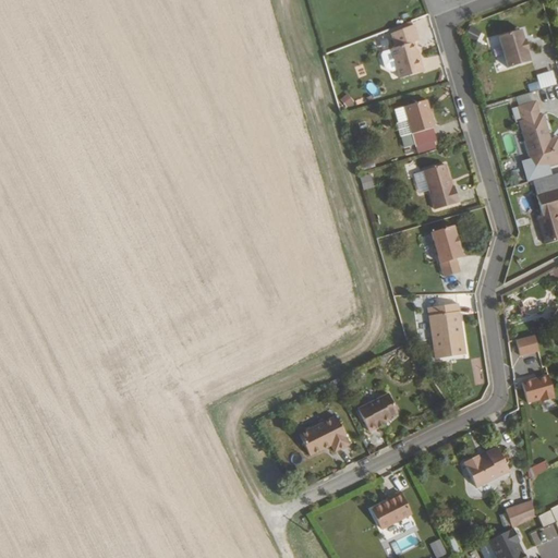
[(485,32),(475,27),(470,37),(480,41),(485,32)]
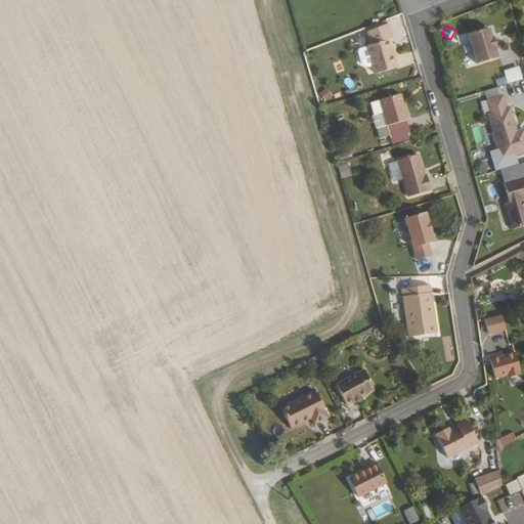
[(495,38),(493,28),(472,34),(480,64),(501,58),(498,48),(499,48),(497,38),(495,38)]
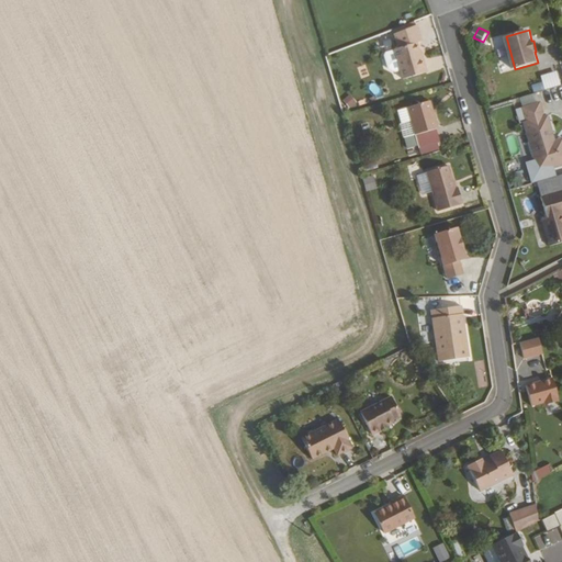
[(424,54),(420,41),(397,47),(406,77),(430,70),(425,54),(424,54)]
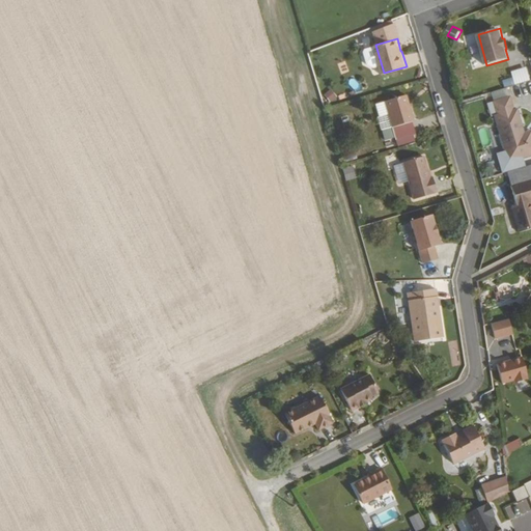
[(373,47),(366,49),(369,66),(376,64),(373,47)]
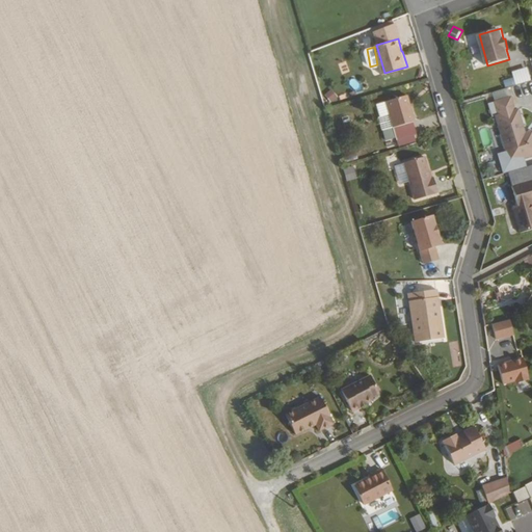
[(512,72),(515,85),(531,80),(528,68),(512,72)]
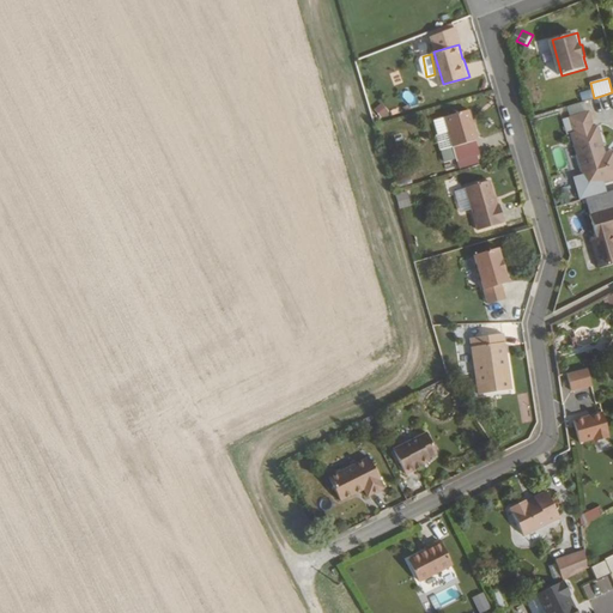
[(480,138),(472,108),(448,115),(451,128),(456,145),(480,138)]
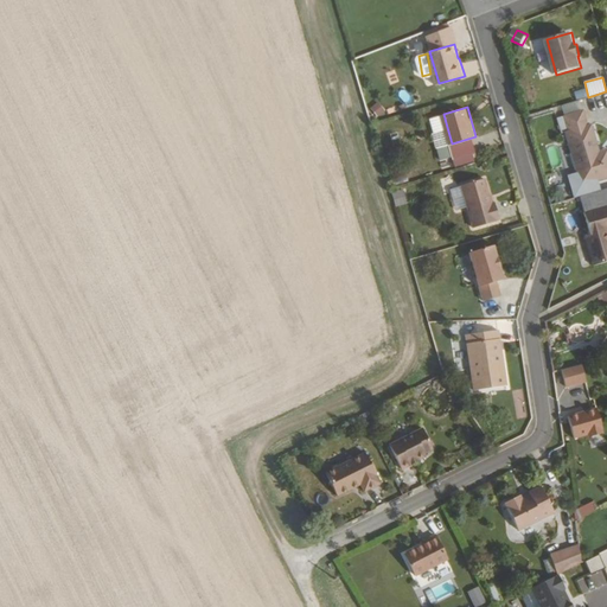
[(589,126),(586,110),(563,116),(582,185),(606,177),(606,154),(602,155),(601,152),(593,125),(589,126)]
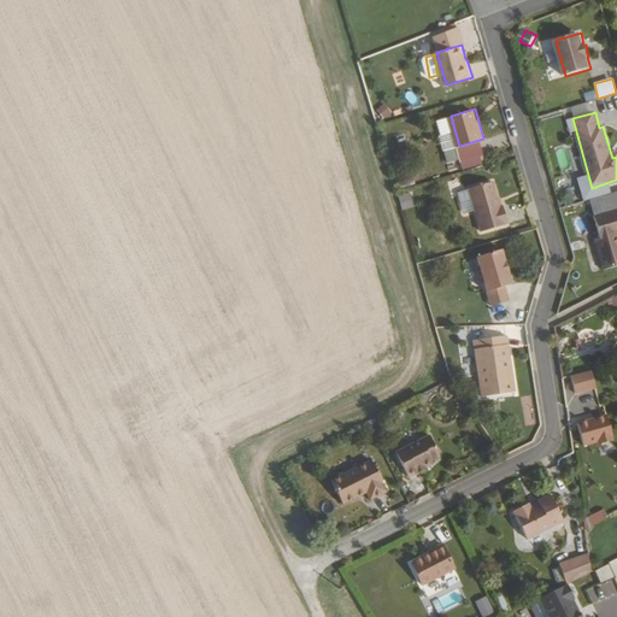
[(454,129),(451,116),(440,118),(444,131),(454,129)]
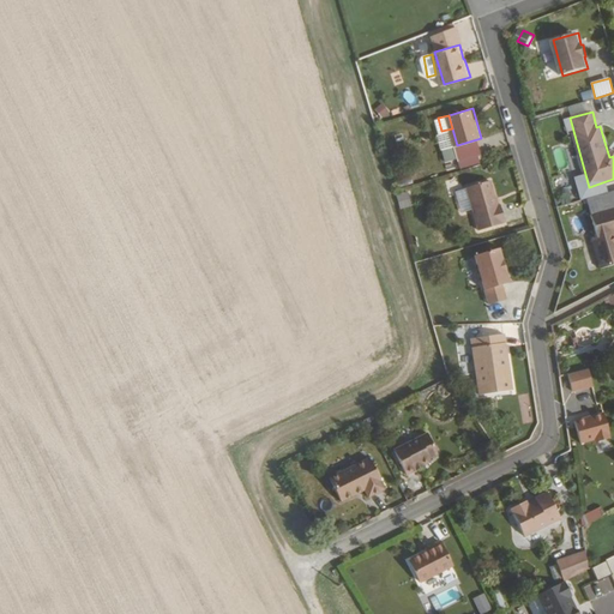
[(499,205),(492,180),(467,187),(479,230),(503,223),(503,222),(505,222),(500,205),(499,205)]
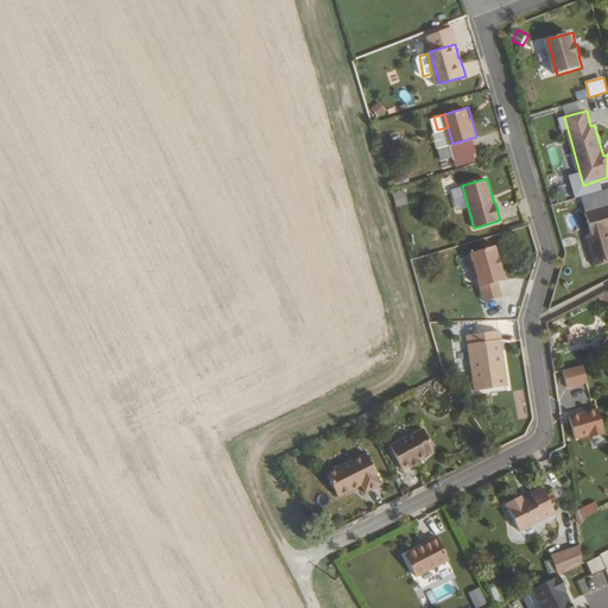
[(392,192),(396,207),(410,204),(406,189),(392,192)]
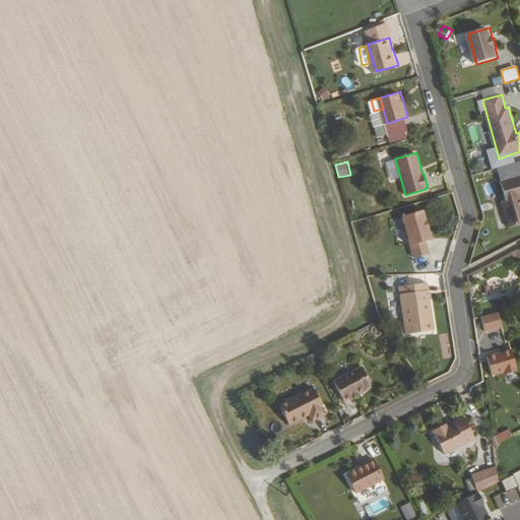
[(519,176),(502,182),(507,201),(502,202),(508,226),(519,223),(519,176)]
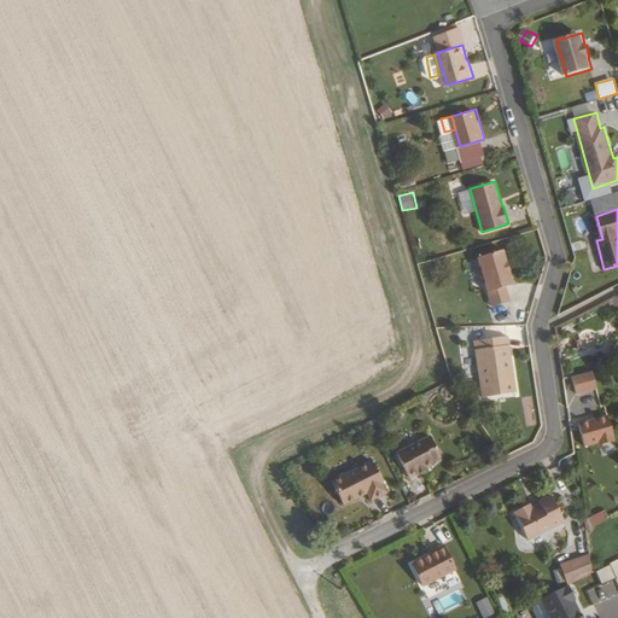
[(506,262),(502,249),(478,256),(491,304),(508,301),(505,286),(512,284),(508,270),(506,272),(503,263),(506,262)]
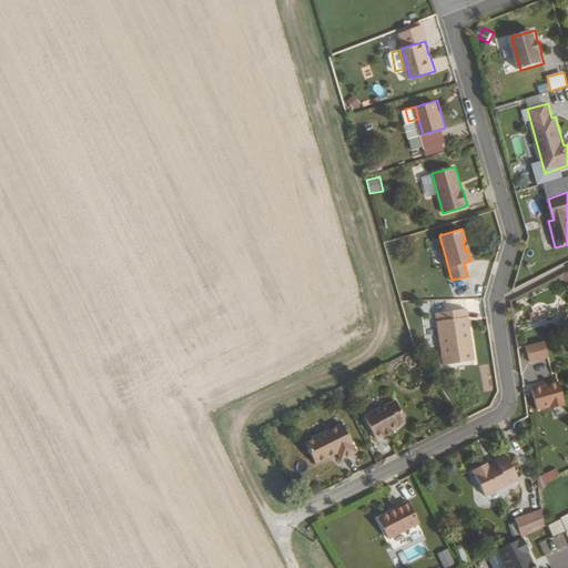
[(473,358),(466,305),(436,311),(443,364),(473,358)]
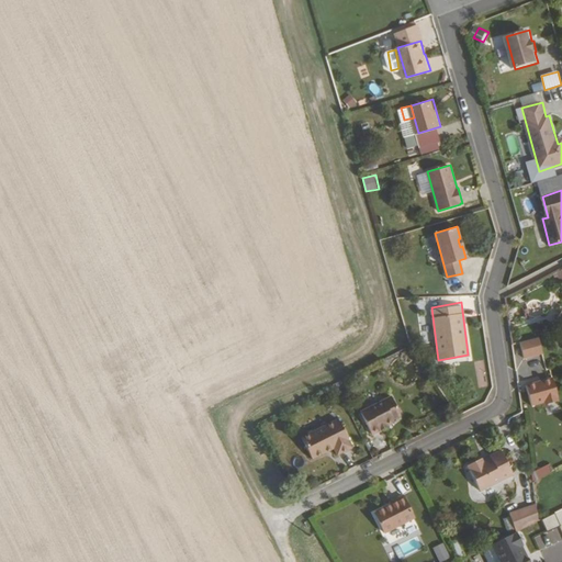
[(524,359),(543,355),(540,338),(520,341),(524,359)]
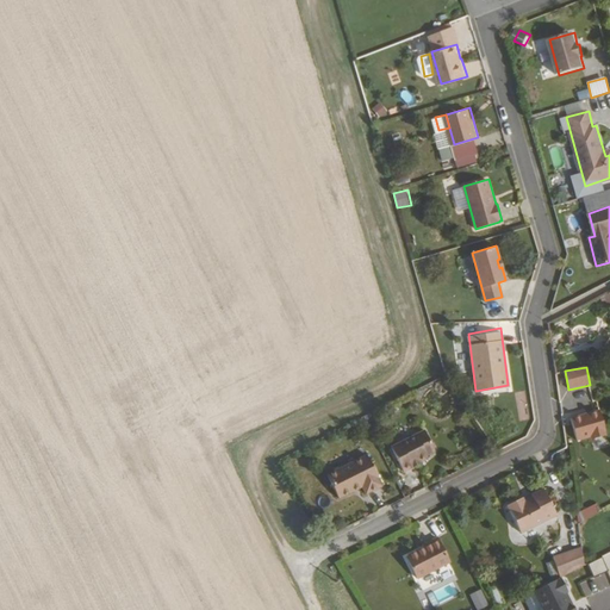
[(578,443),(609,435),(602,410),(572,418),(578,443)]
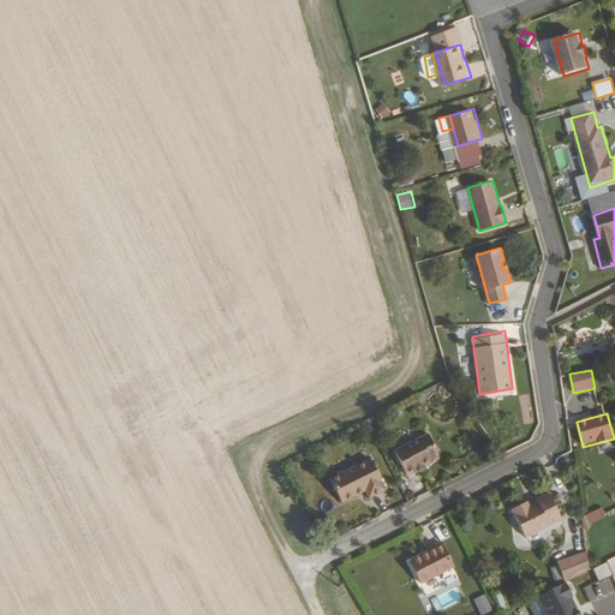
[(435,453),(425,433),(392,449),(404,473),(413,470),(412,467),(419,464),(429,459),(428,457),(435,453)]
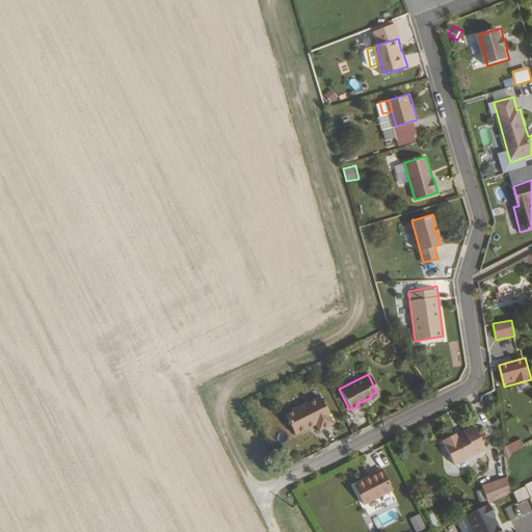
[(330,422),(318,395),(283,411),(293,432),(313,423),(316,429),(330,422)]
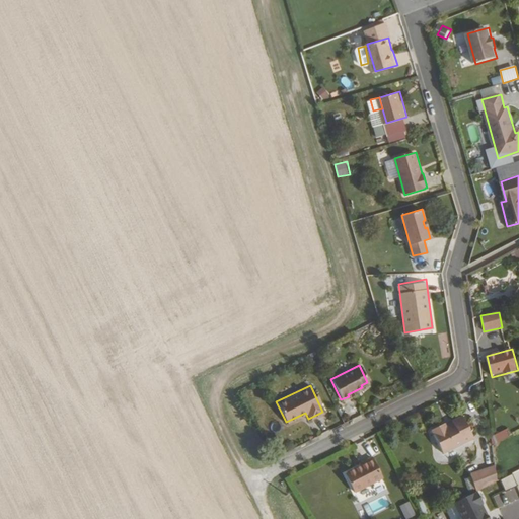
[(470,438),(460,416),(450,421),(451,424),(444,428),(442,424),(429,430),(440,453),(470,438)]
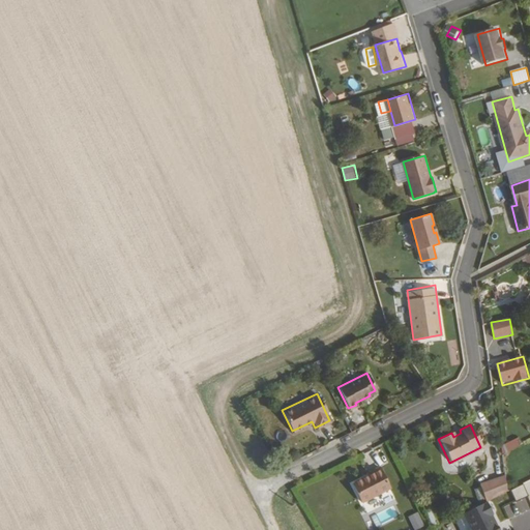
[(505,443),(508,451),(522,446),(519,438),(505,443)]
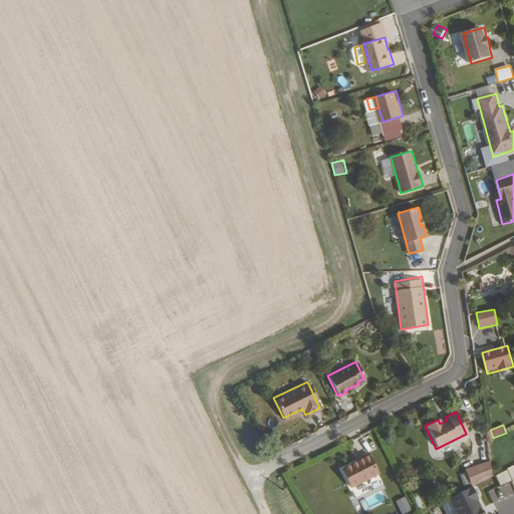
[(375,473),(365,453),(358,457),(359,459),(355,461),(339,469),(348,486),(375,473)]
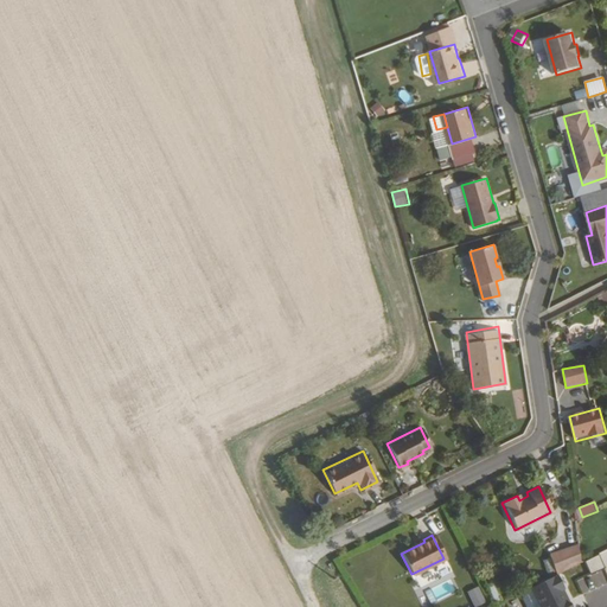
[(575,566),(572,544),(544,557),(544,560),(553,574),(554,576),(575,566)]
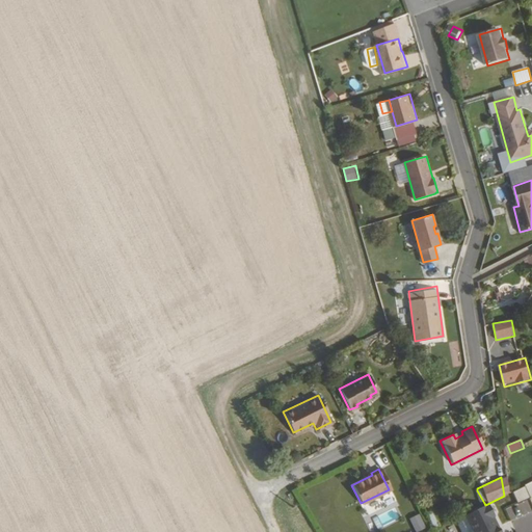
[(477,490),(471,494),(477,506),(484,503),(477,490)]
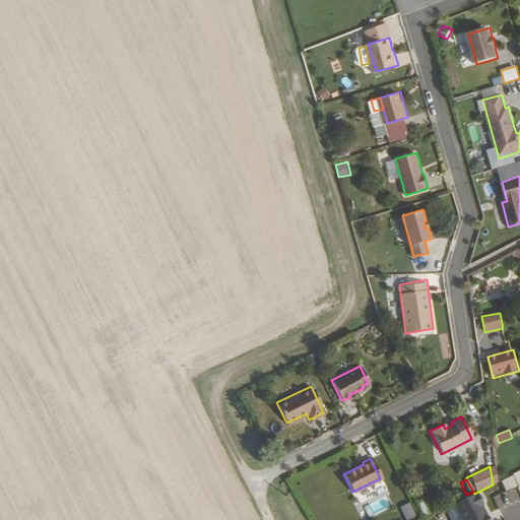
[(368,516),(392,508),(389,497),(365,504),(368,516)]
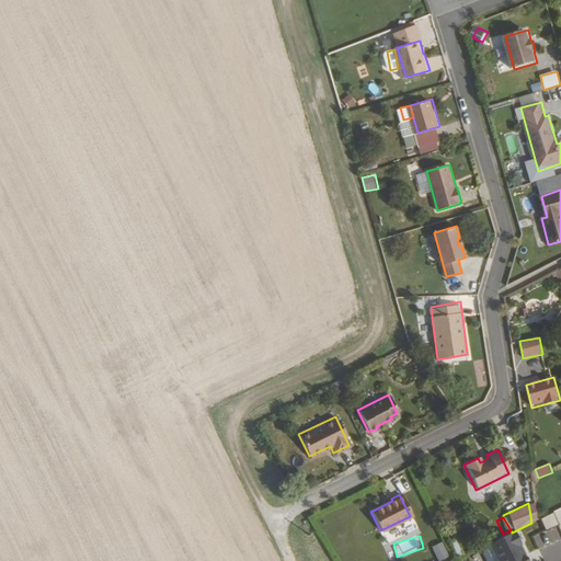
[(437,560),(442,560),(450,558),(443,542),(432,548),(437,560)]
